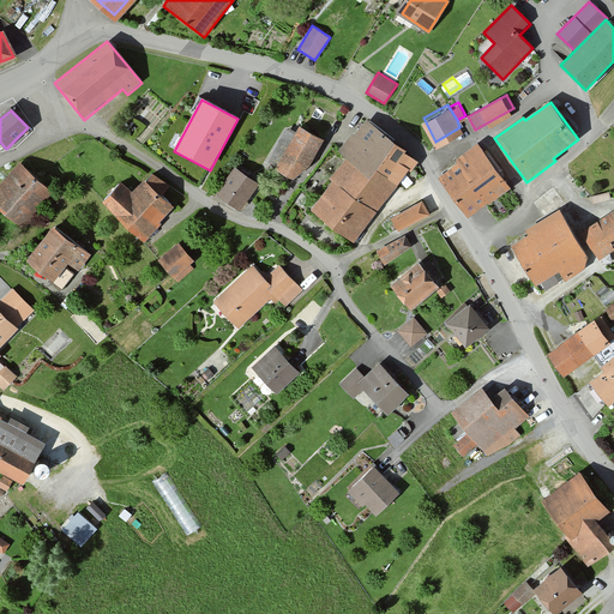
[(368,120),(343,152),(351,160),(312,209),(349,239),(403,169),(405,172),(416,158),(368,120)]
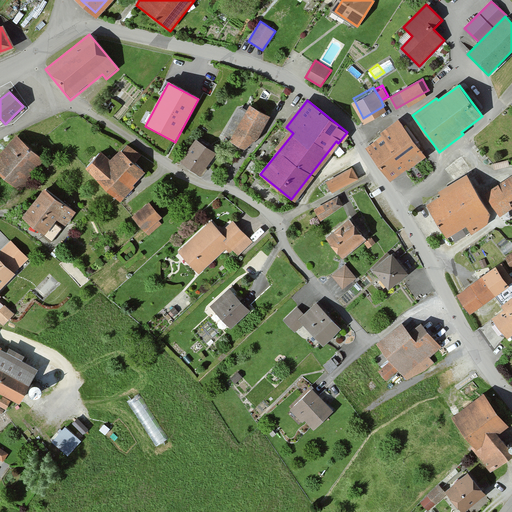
[(234,125),(244,107),(238,104),(228,122),(234,125)]
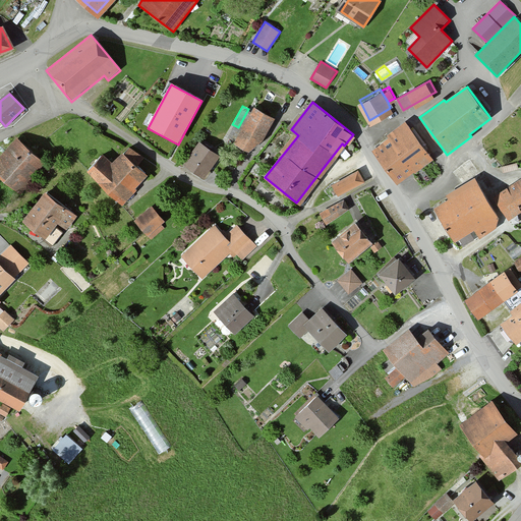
[(254,108),(233,143),(249,154),(263,139),(275,119),(254,108)]
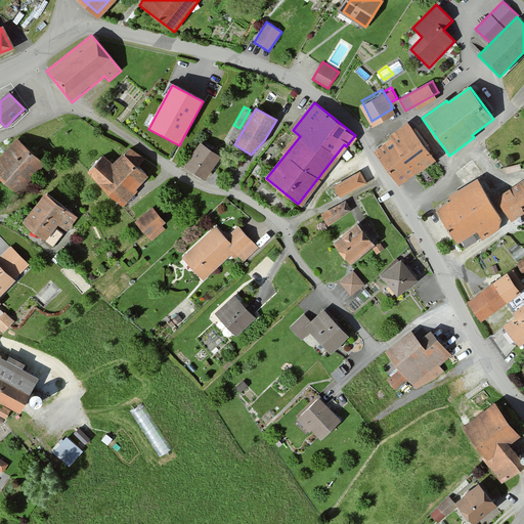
[(433,158),(408,125),(376,149),(400,182),(433,158)]
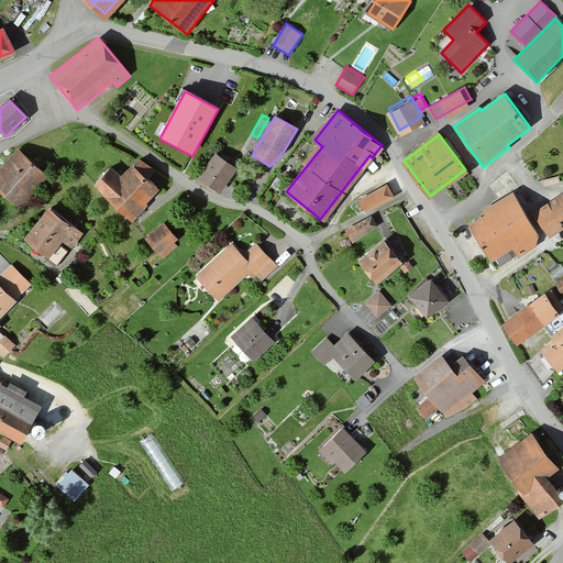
[(45,172),(18,148),(0,168),(0,187),(19,202),(45,172)]
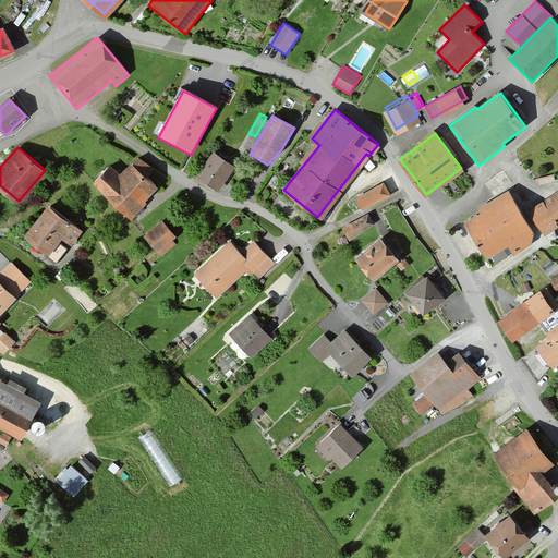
[(235,168),(214,155),(197,179),(220,193),(235,168)]
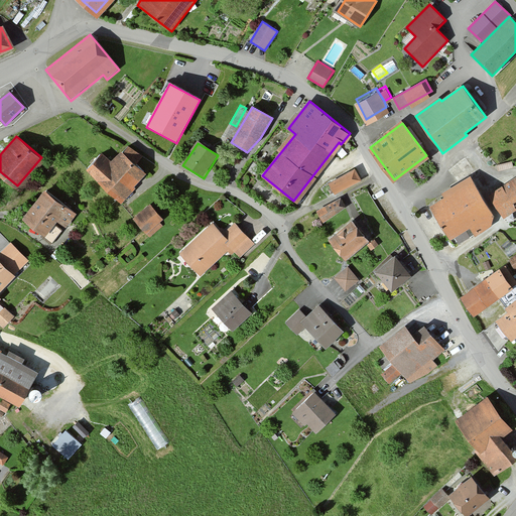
[(101,153),(87,169),(121,202),(146,174),(121,151),(111,162),(101,153)]
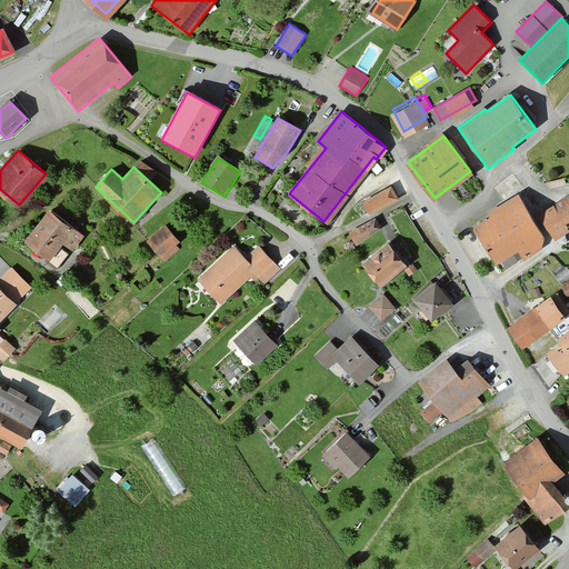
[(390,186),(362,201),(369,212),(396,197),(390,186)]
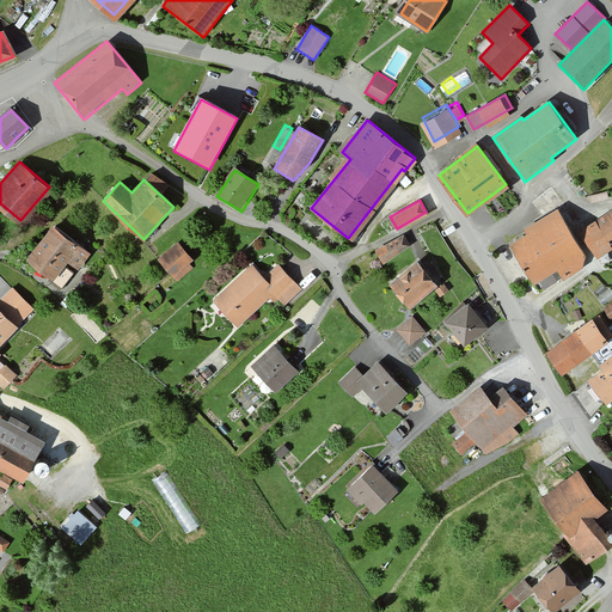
[(611,203),(580,220),(595,248),(611,238),(611,203)]
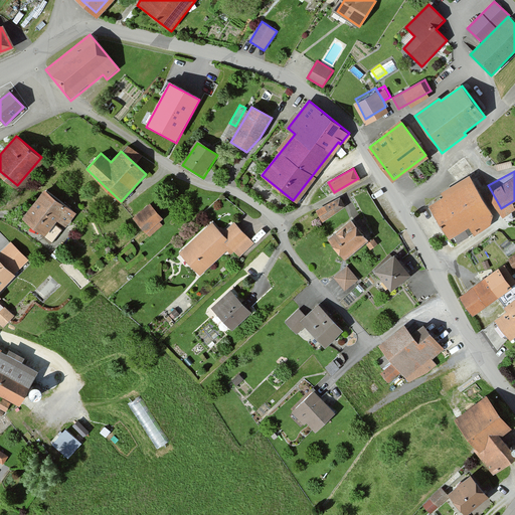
[(470,177),(427,202),(447,234),(489,208),(470,177)]
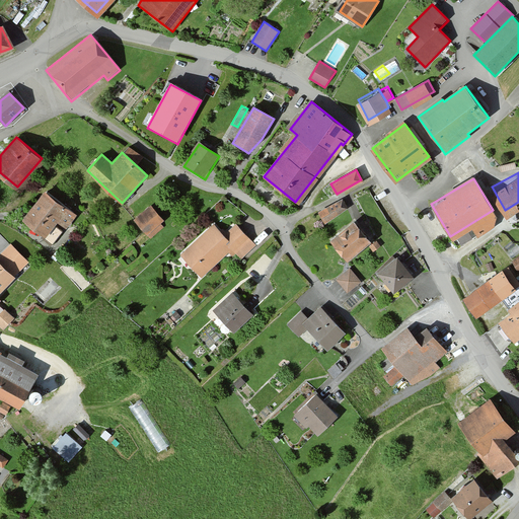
[(77,216),(44,192),(21,221),(46,239),(57,223),(67,230),(77,216)]
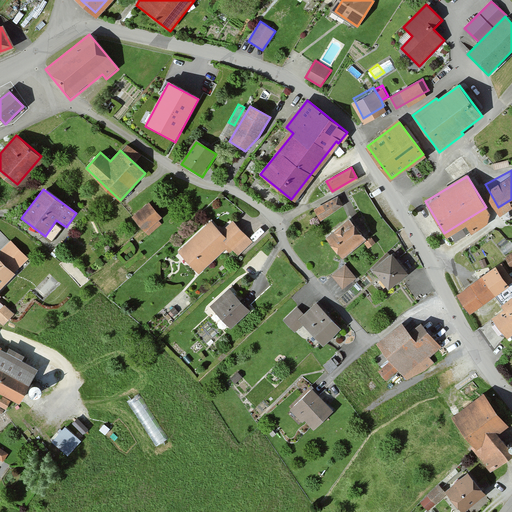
[(317,208),(320,214),(339,203),(335,197),(317,208)]
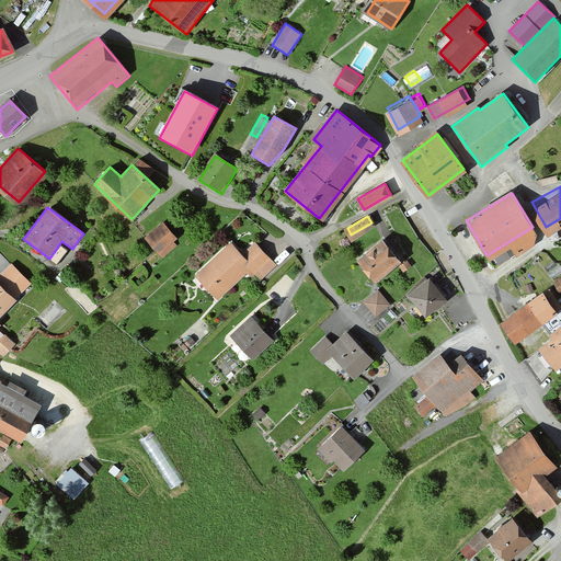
[(161,221),(144,236),(163,259),(181,243),(161,221)]
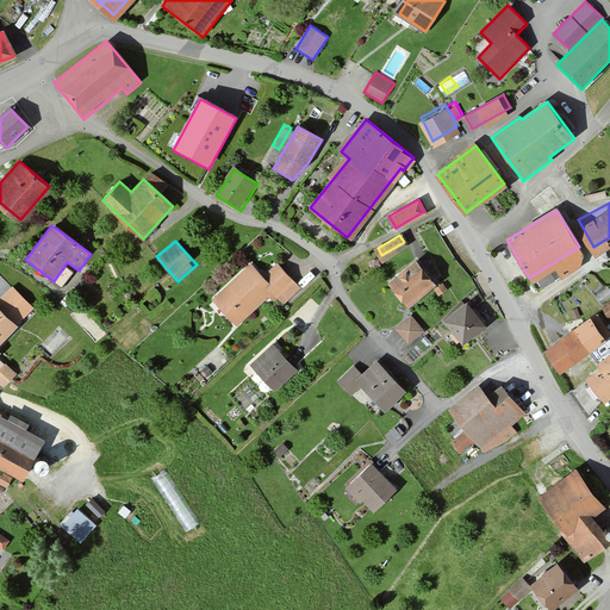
[(251,260),(215,297),(236,318),(268,286),(284,303),(302,285),(275,259),(262,272),(251,260)]
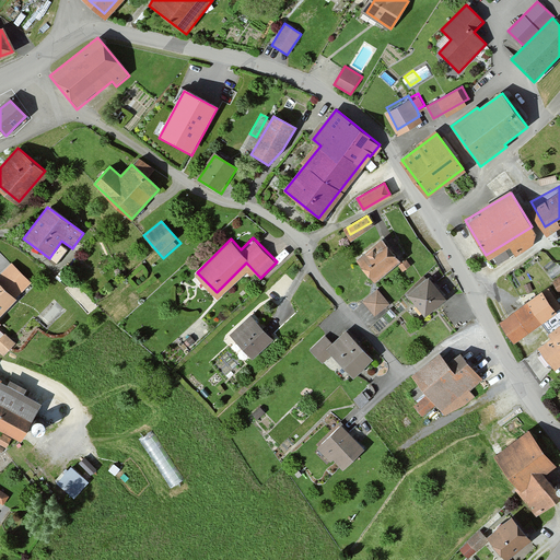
[(398,257),(389,246),(366,261),(377,275),(398,257)]
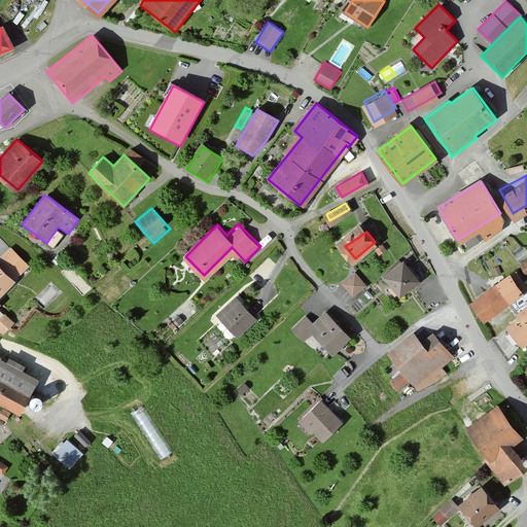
[(11,248),(0,259),(0,268),(14,282),(30,267),(11,248)]
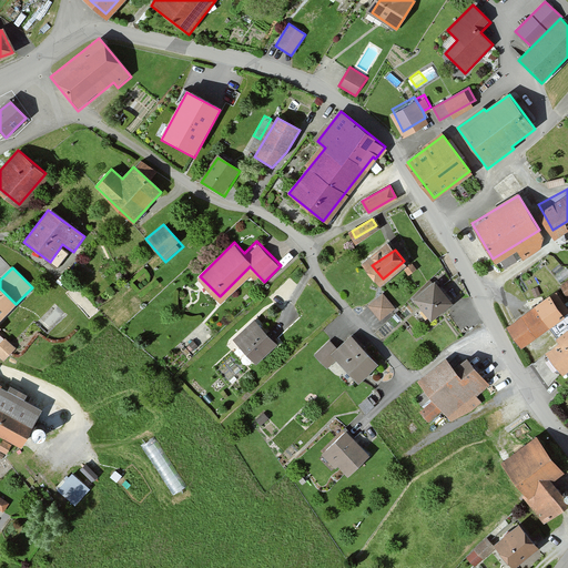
[(449,298),(434,279),(415,293),(430,313),(449,298)]
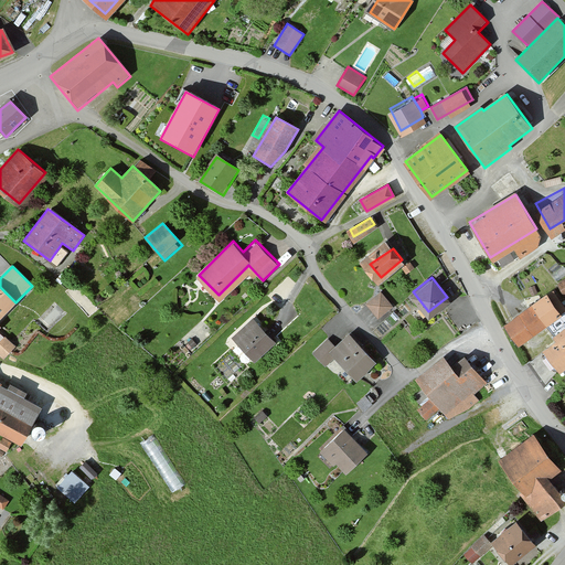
[(0,329),(1,329),(0,328),(0,320),(17,304),(16,302),(0,287),(0,329)]
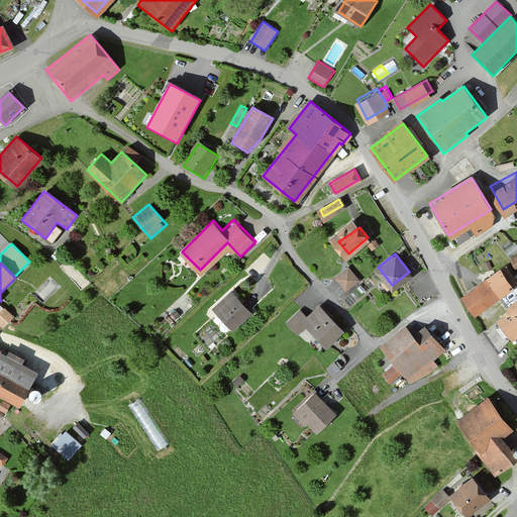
[(346,266),(335,275),(343,286),(355,277),(346,266)]
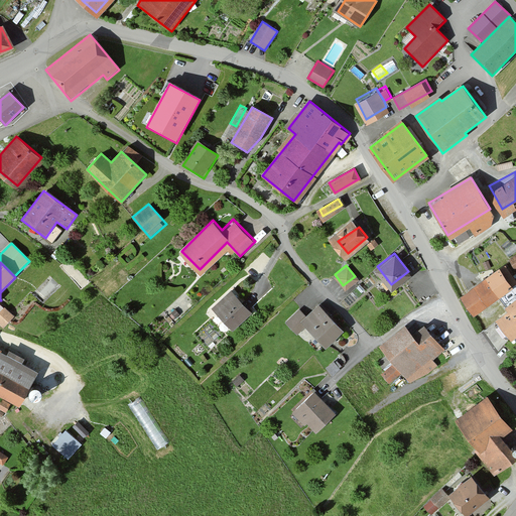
[(497,271),(463,294),(473,310),(508,286),(497,271)]
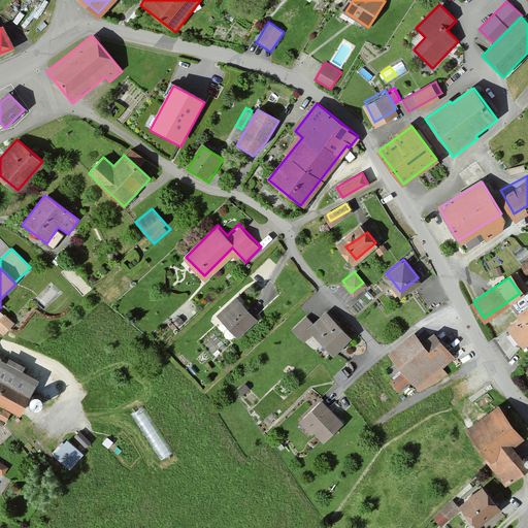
[(236,294),(216,312),(237,335),(258,317),(236,294)]
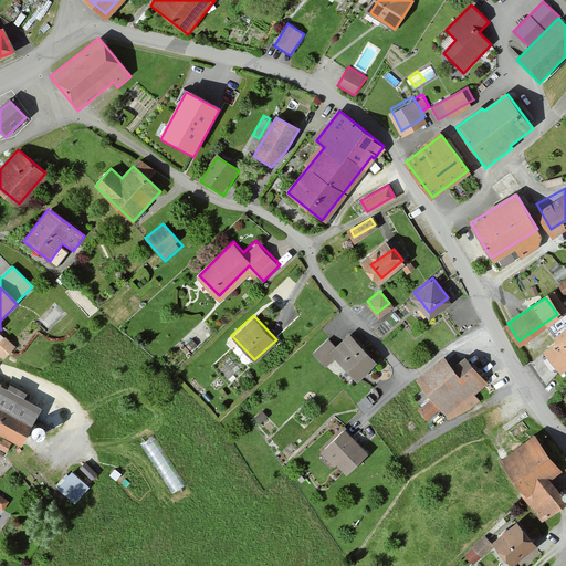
[(558,336),(541,350),(553,367),(565,357),(565,321),(554,331),(558,336)]
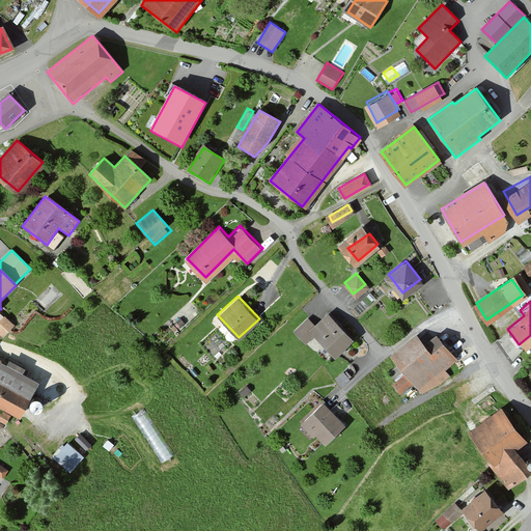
[(314,332),(332,351),(347,336),(327,313),(314,325),(310,328),(314,332)]
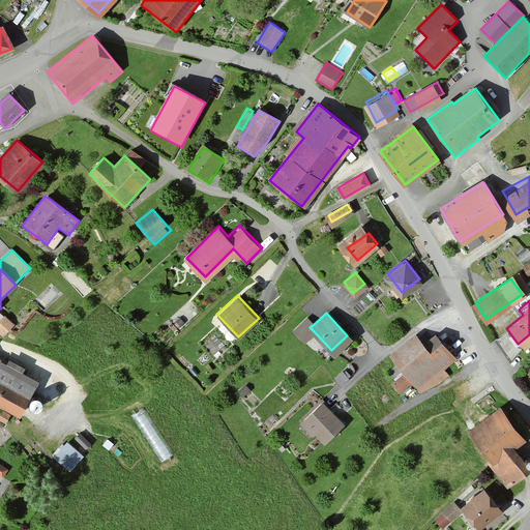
[(5,315),(0,319),(0,330),(2,333),(12,323),(5,315)]
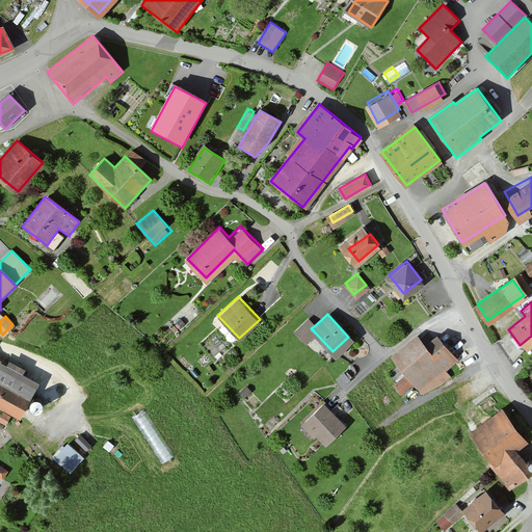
[(296,329),(307,340),(315,333),(311,328),(315,325),(308,318),(296,329)]
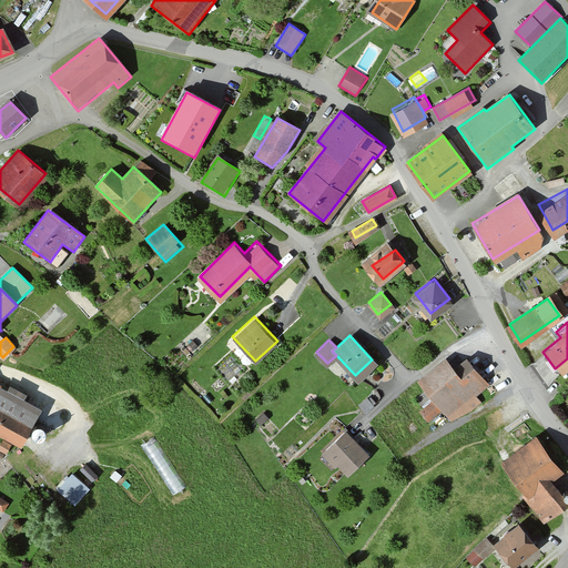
[(492,389),(473,365),(460,375),(456,371),(427,393),(452,422),(492,389)]
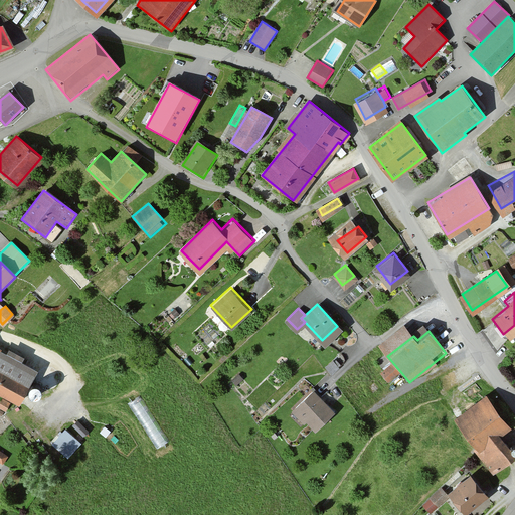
[(38,373),(0,354),(0,396),(20,407),(38,373)]
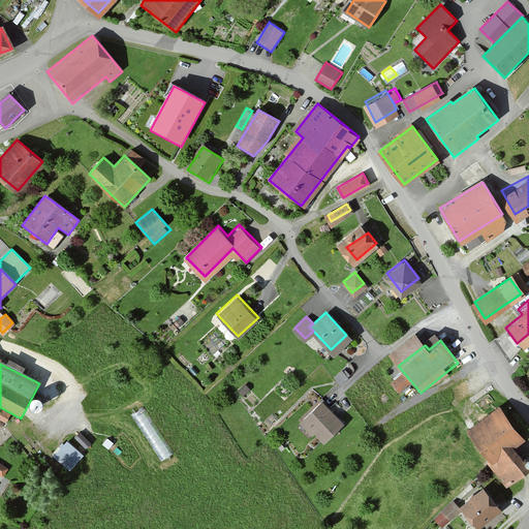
[(31,410),(32,411),(34,412),(36,413),(38,412),(40,411),(41,410),(42,408),(42,406),(42,404),(41,402),(39,401),(37,400),(35,400),(33,401),(31,402),(30,404),(30,406),(30,408),(31,410)]
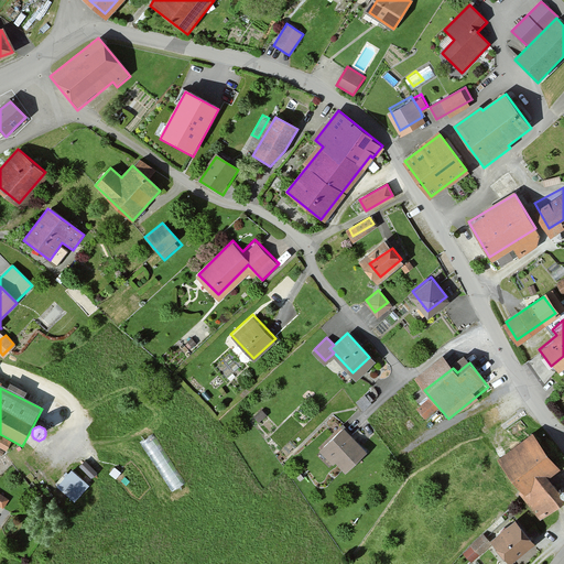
[(322,449),(343,470),(364,448),(343,427),(322,449)]
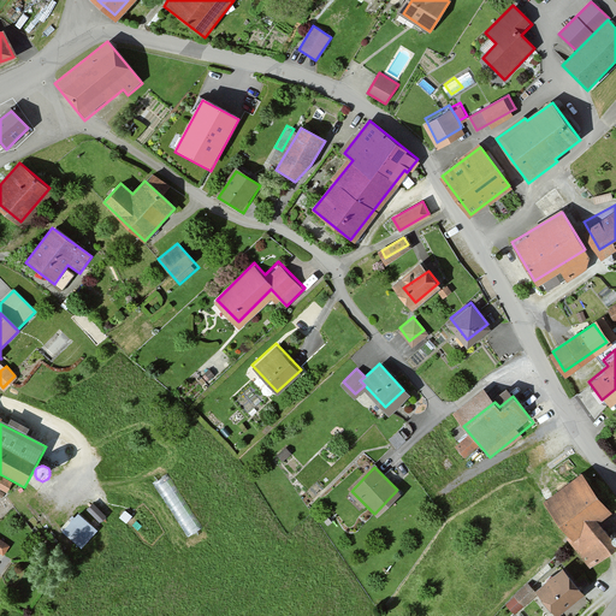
[(171,471),(158,477),(175,508),(188,501),(171,471)]
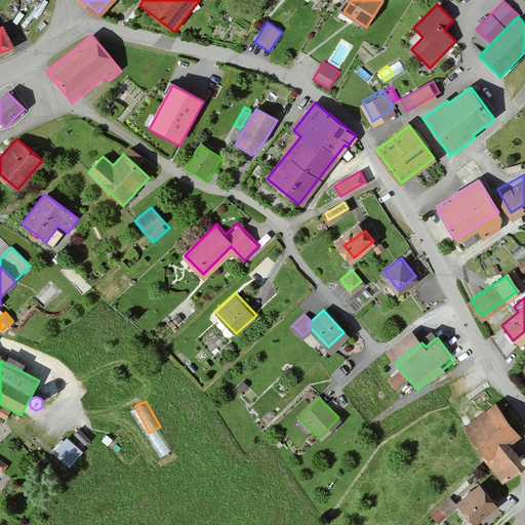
[(496,405),(468,427),(484,450),(479,454),(497,479),(520,463),(502,440),(515,431),(496,405)]
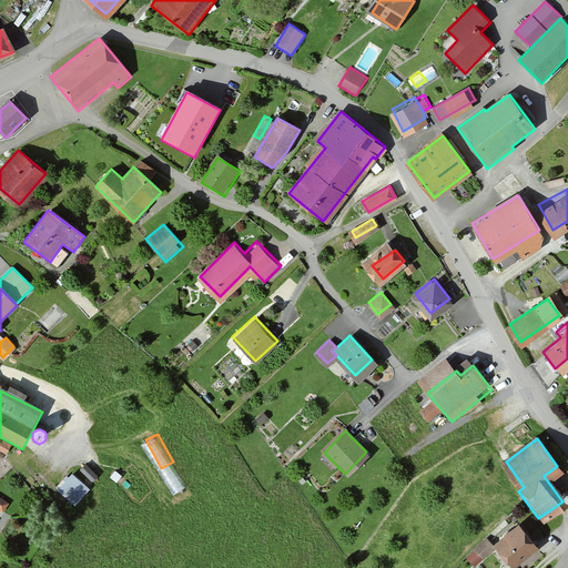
[(91,490),(71,474),(58,490),(77,507),(91,490)]
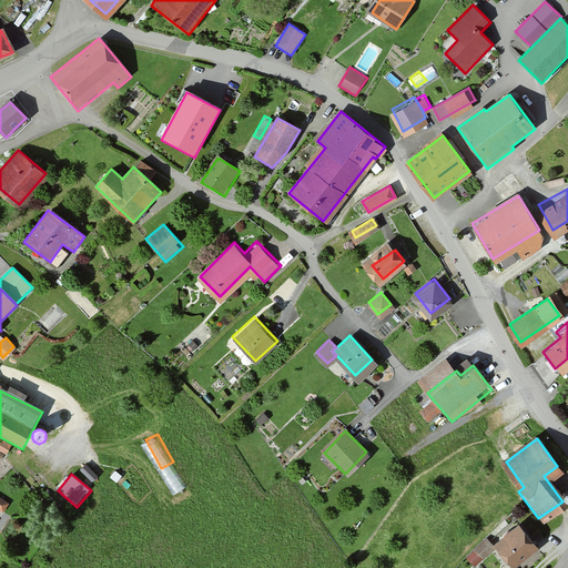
[(499,544),(511,558),(533,540),(520,526),(499,544)]
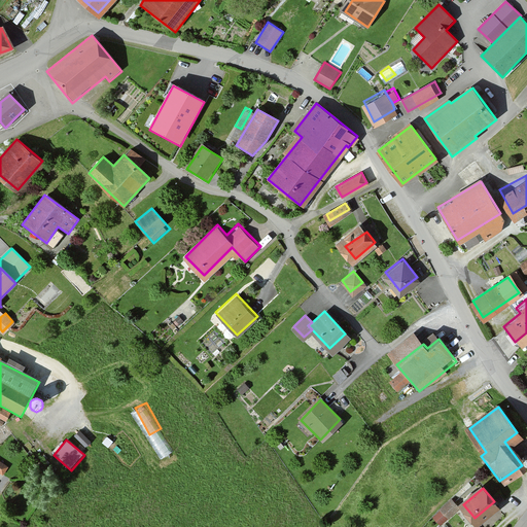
[(433,516),(443,524),(454,511),(444,502),(433,516)]
